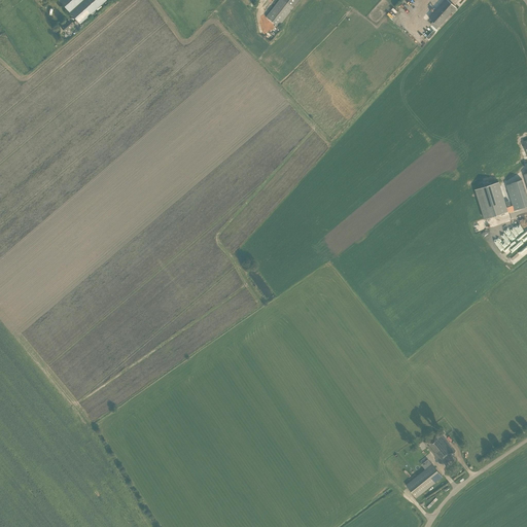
[(60,0),(59,1),(80,24),(106,0),(60,0)]
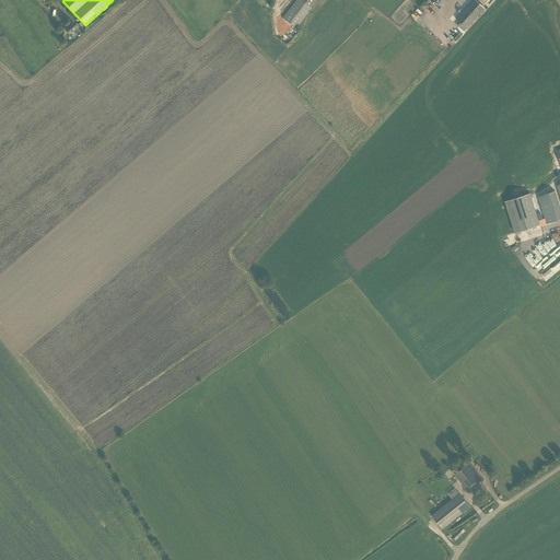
[(246,23),(256,15),(253,12),(263,4),(259,0),(254,0),(247,6),(249,8),(242,13),(245,19),(243,20),(246,23)]
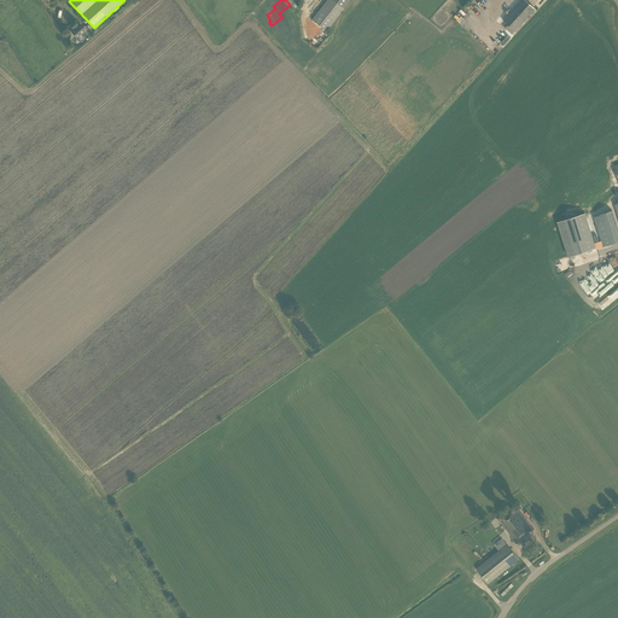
[(327,0),(313,21),(327,31),(350,0),(327,0)]
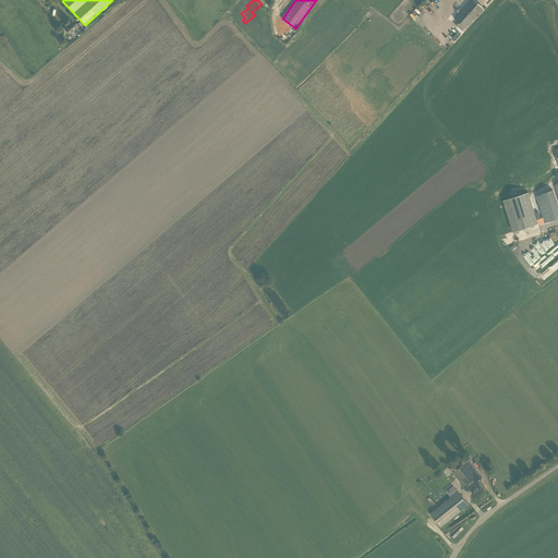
[(472,0),(455,20),(464,28),(483,8),(473,0),(472,0)]
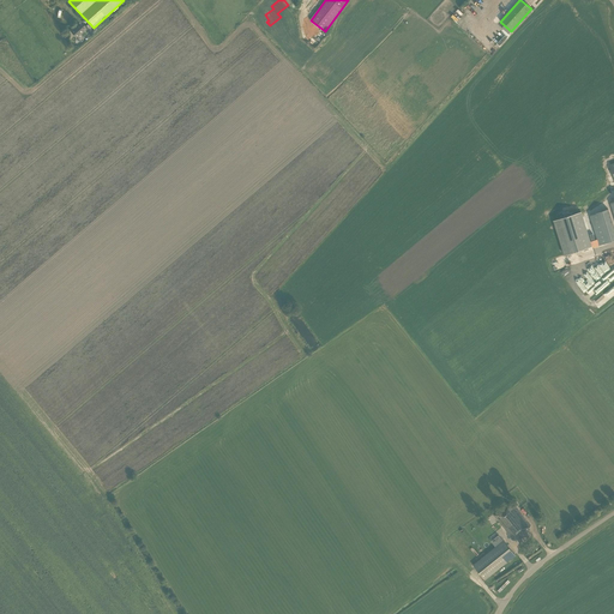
[(470,13),(464,19),(470,25),(476,19),(470,13)]
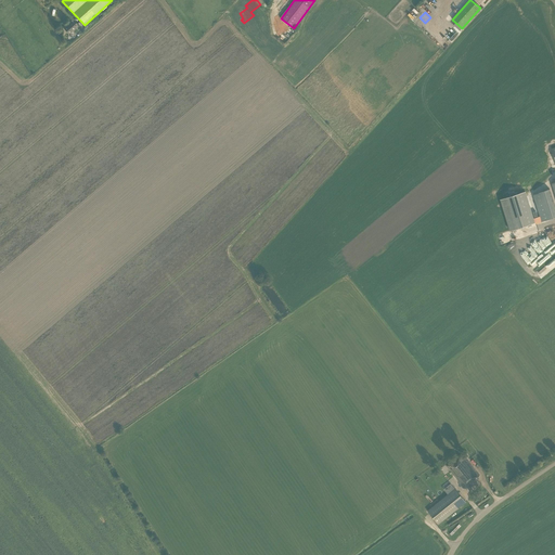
[(65,29),(68,34),(76,27),(71,22),(69,24),(65,29)]
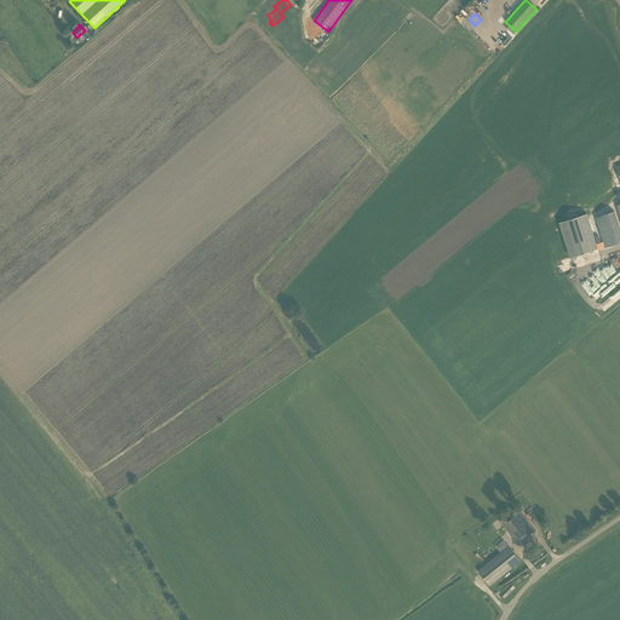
[(596,217),(606,248),(619,242),(619,230),(614,211),(596,217)]
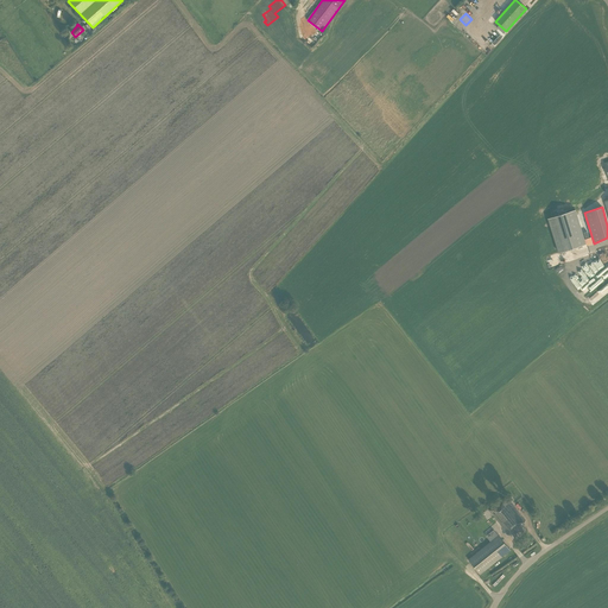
[(548,219),(558,253),(587,245),(576,209),(548,219)]
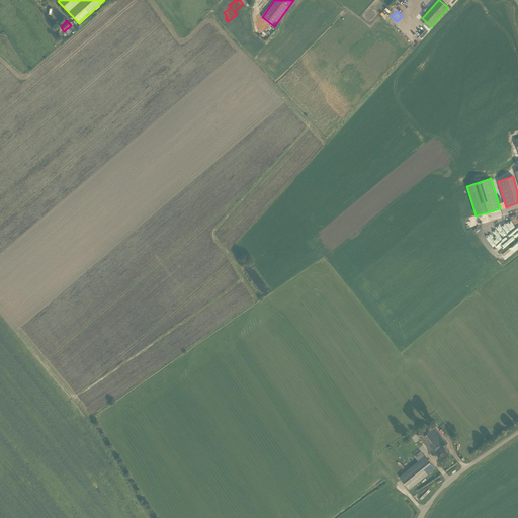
[(502,219),(498,224),(499,225),(489,235),(496,241),(509,226),(502,219)]
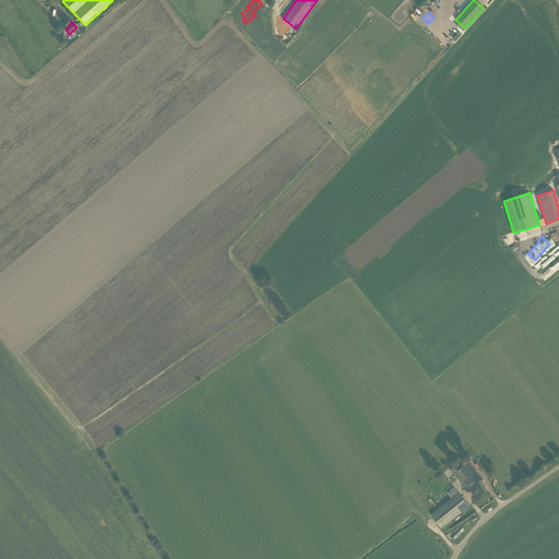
[(546,260),(554,257),(551,251),(543,254),(546,260)]
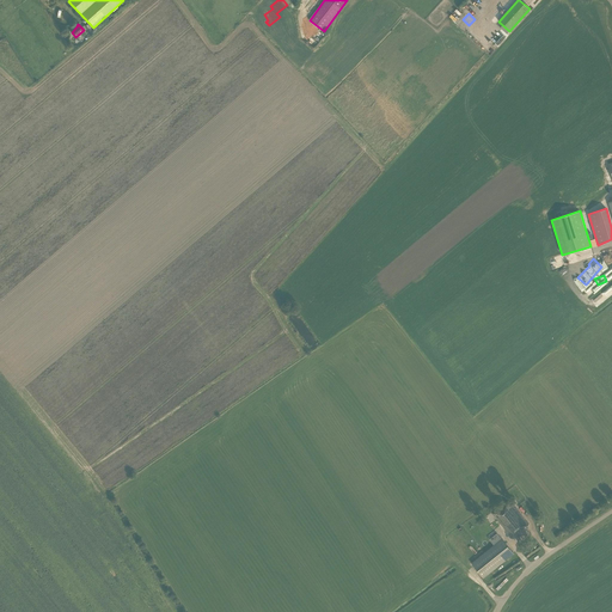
[(597,305),(611,291),(611,282),(611,283),(611,282),(606,286),(607,287),(593,300),(597,305)]
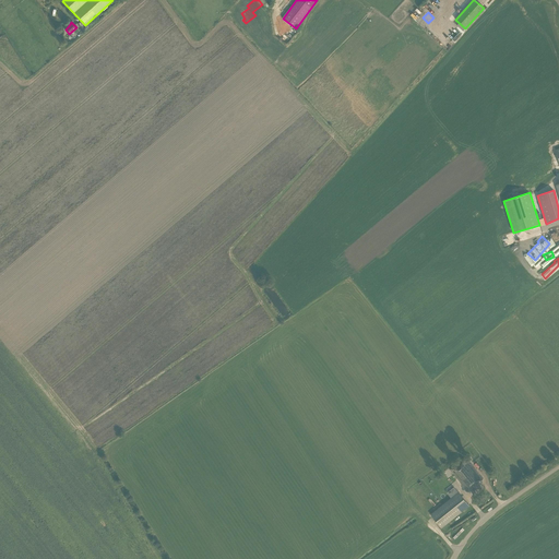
[(537,269),(545,262),(542,259),(534,265),(537,269)]
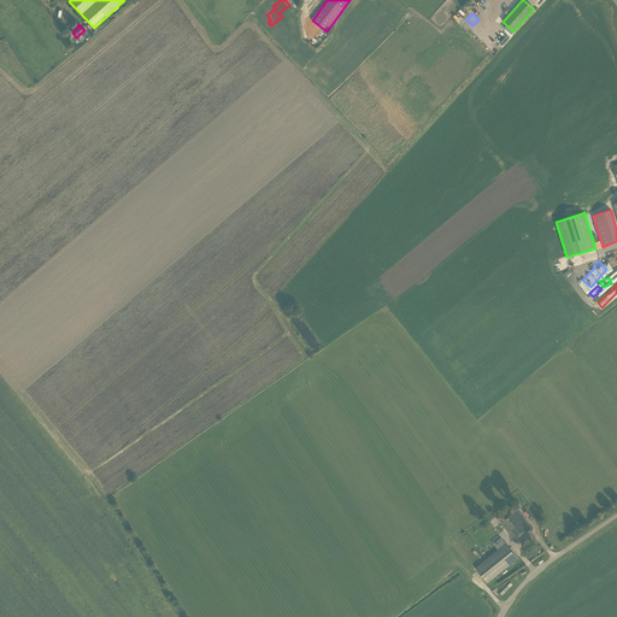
[(519,506),(523,515),(532,511),(529,503),(519,506)]
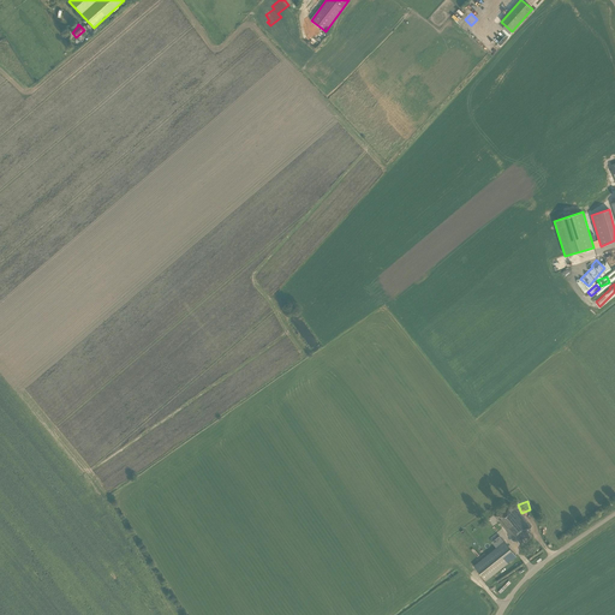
[(511,503),(495,517),(505,529),(515,542),(527,532),(526,531),(531,527),(511,503)]
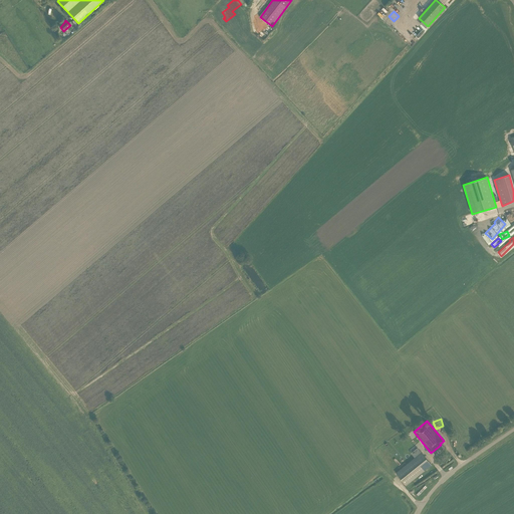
[(410,452),(415,458),(397,473),(407,486),(432,466),(422,453),(416,447),(410,452)]
